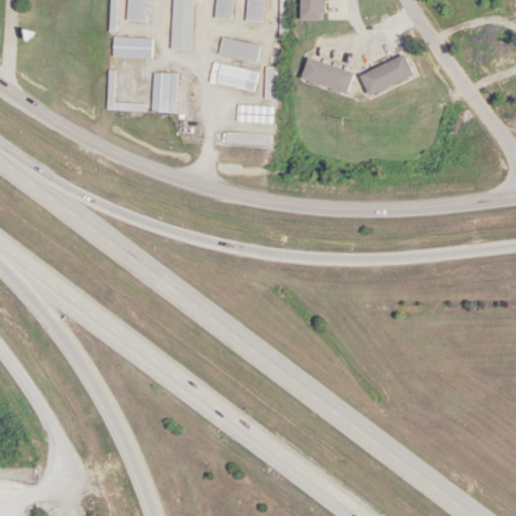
[(146,22),(146,0),(126,0),(126,21),(146,22)]
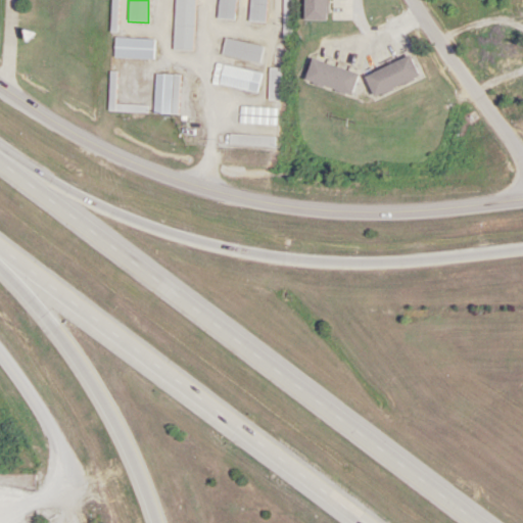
[(174,0),(173,51),(192,51),(194,0),(174,0)]
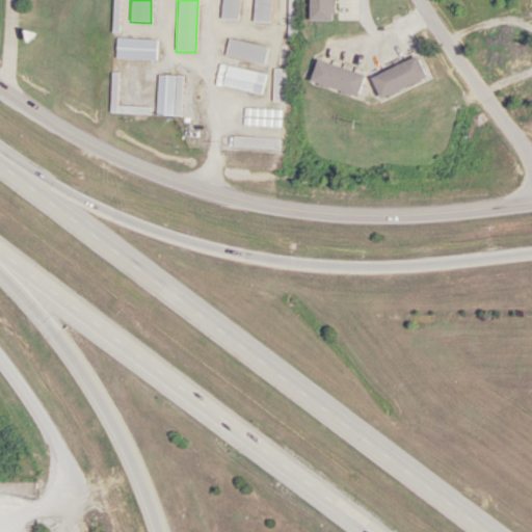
[(239,0),(221,0),(220,20),(238,21),(239,0)]
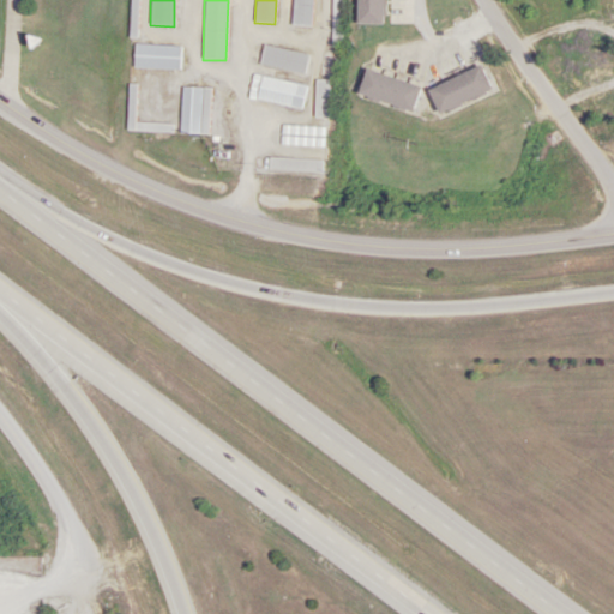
[(311,28),(312,0),(293,0),(292,26),(311,28)]
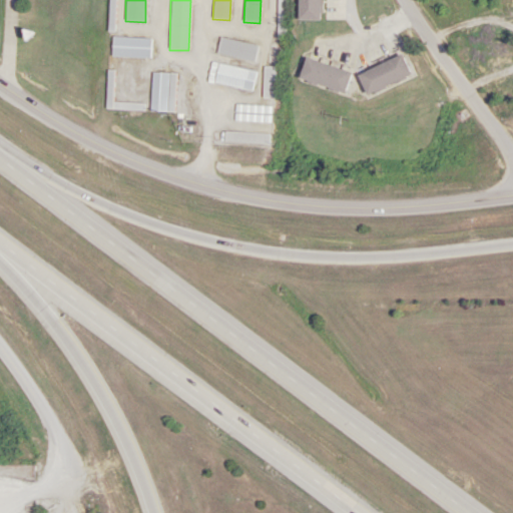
[(150,58),(150,38),(111,38),(111,58),(150,58)]
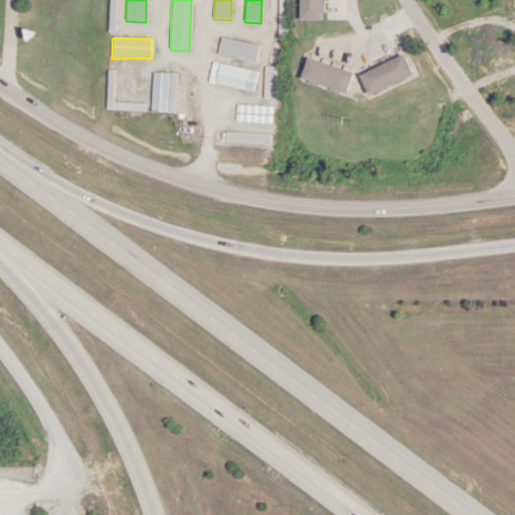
[(217,54),(254,64),(259,47),(221,38),(217,54)]
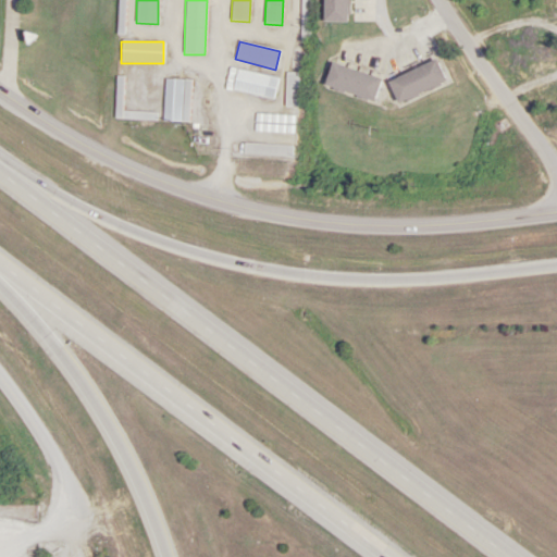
[(397,103),(445,83),(436,61),(387,81),(397,103)]
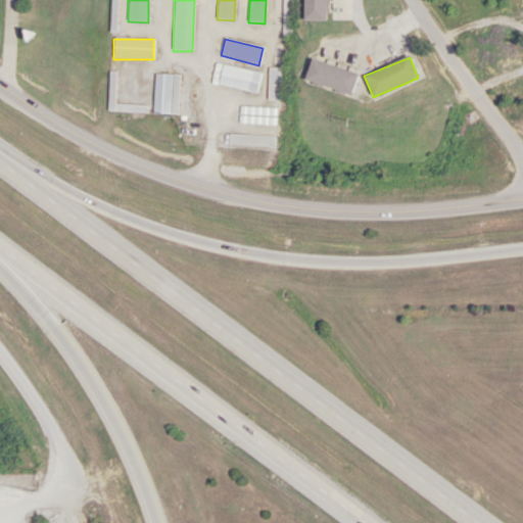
[(303,82),(349,97),(357,75),(311,59),(303,82)]
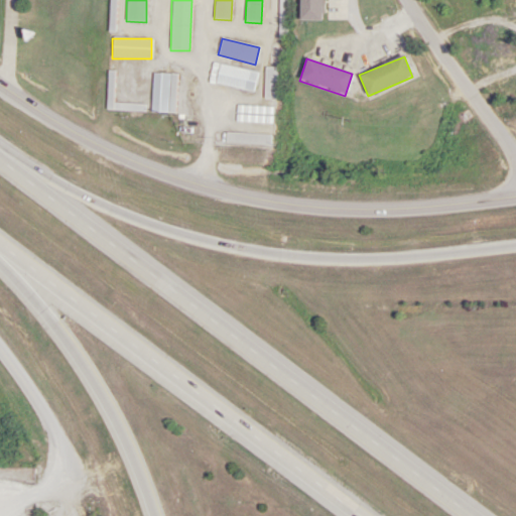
[(254,93),(258,73),(213,65),(209,84),(254,93)]
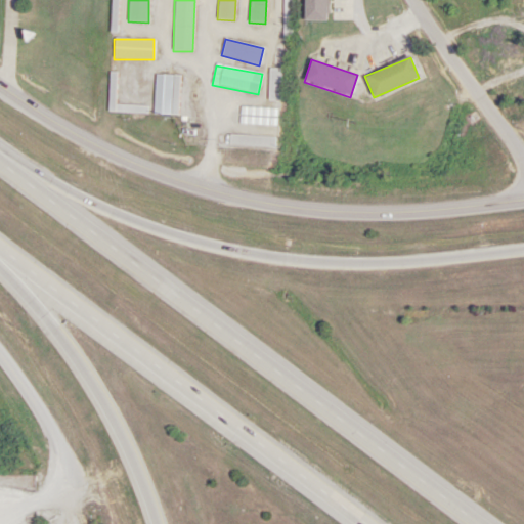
[(281,100),(281,69),(268,69),(268,100),(281,100)]
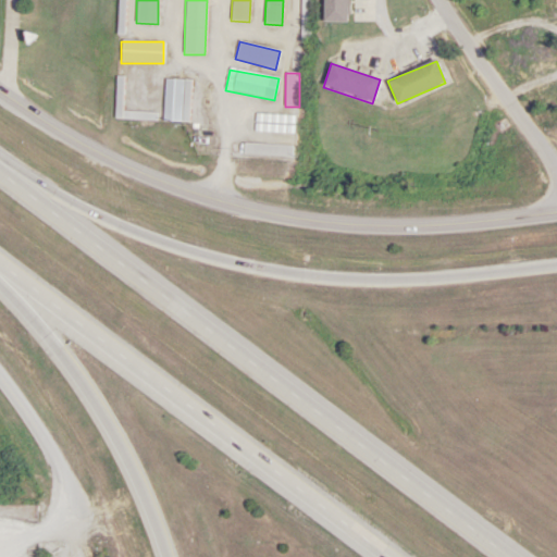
[(189,81),(164,79),(163,122),(188,123),(189,81)]
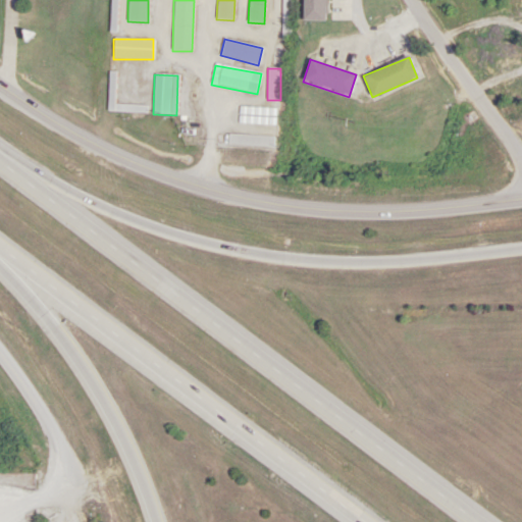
[(275,108),(239,108),(239,125),(275,126),(275,108)]
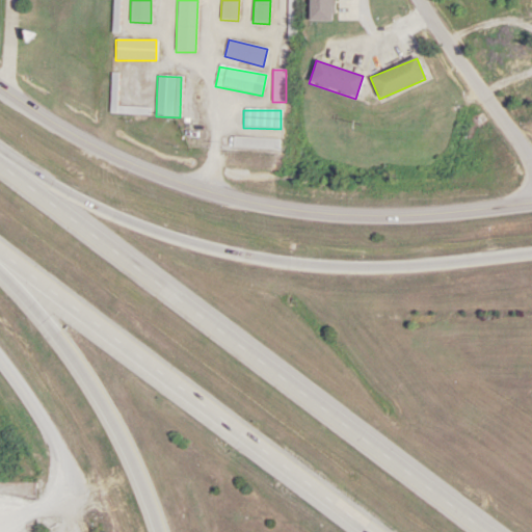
[(278,139),(233,139),(233,149),(278,149),(278,139)]
